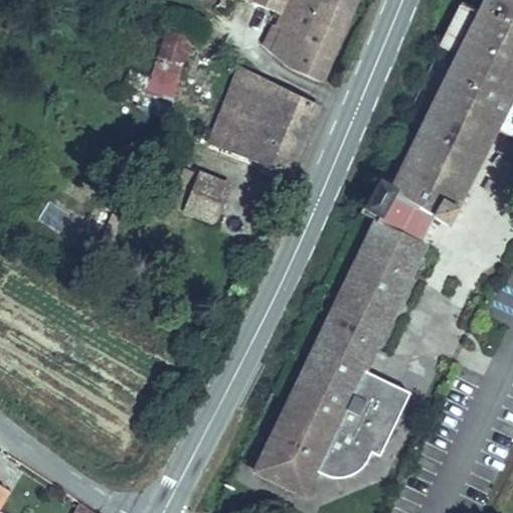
[(228,13),(232,0),(224,0),(223,5),(222,12),(228,13)]
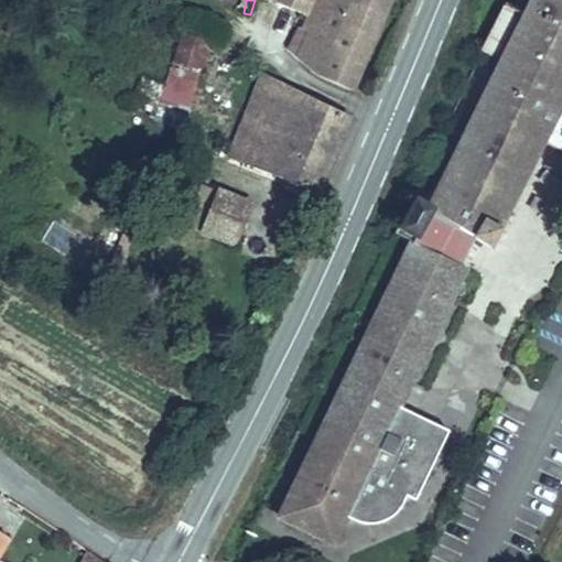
[(309,0),(270,0),(303,14),(309,0)]
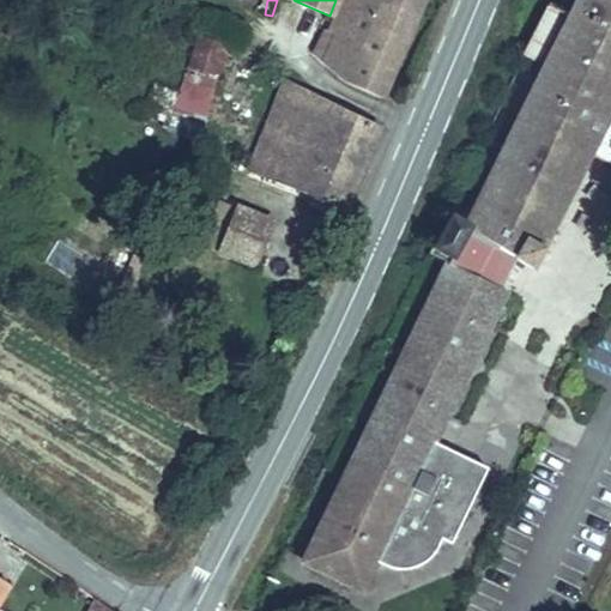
[(330,28),(319,50),(344,77),(379,94),(415,12),(388,0),(340,0),(332,18),(345,25),(342,32),(330,28)]
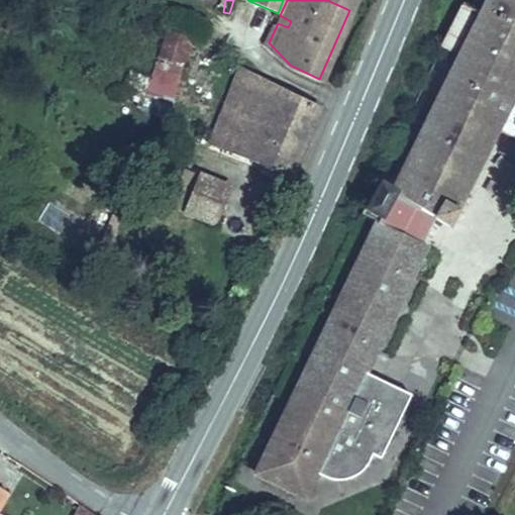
[(353,0),(327,0),(349,10),(353,0)]
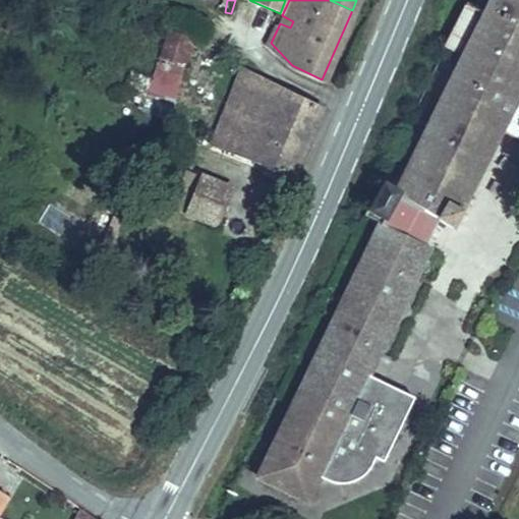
[(518,0),(485,0),(481,8),(492,13),(518,25),(518,0)]
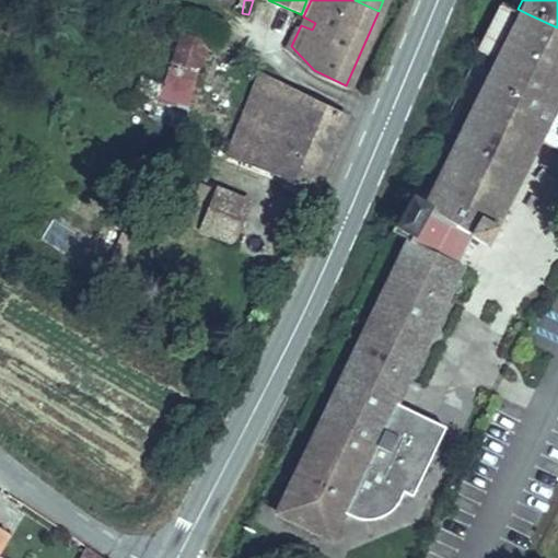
[(557,27),(529,14),(518,9),(509,27),(451,148),(427,199),(402,185),(381,230),(405,243),(320,423),(325,426),(299,481),(293,479),(276,515),(322,537),(335,510),(350,518),(352,518),(357,519),(360,520),(363,520),(367,519),(370,519),(374,518),(378,516),(381,515),(383,514),(386,512),(390,510),(392,508),(394,506),(396,503),(398,500),(407,504),(440,434),(402,418),(536,139),(557,149),(557,139),(557,138),(557,27)]
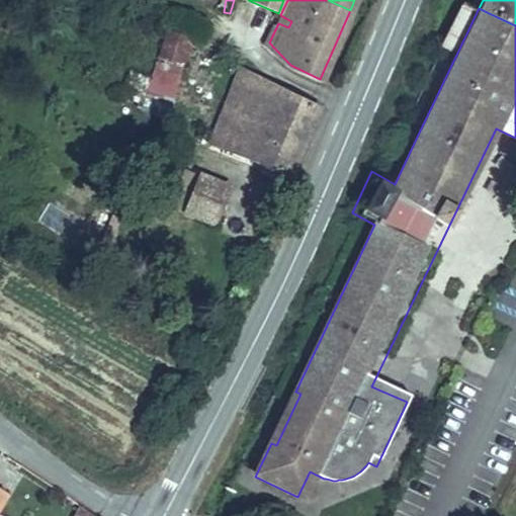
[(190,45),(167,33),(150,85),(175,91),(190,45)]
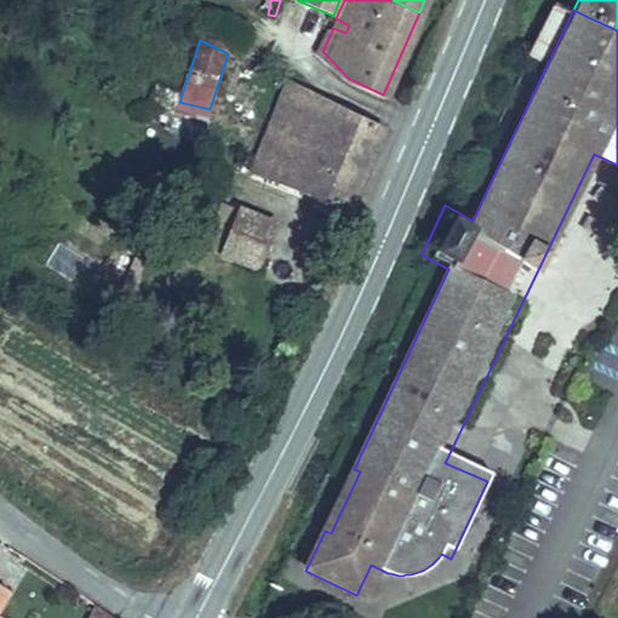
[(331,108),(279,81),(262,124),(242,170),(333,204),(365,122),(355,120),(347,118),(331,108)]
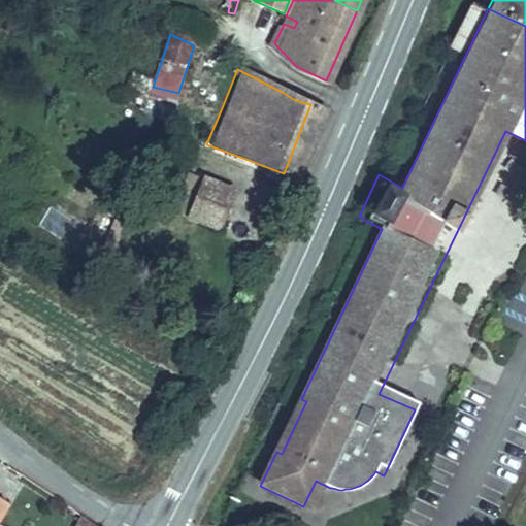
[(192,187),(198,189),(186,219),(217,229),(233,190),(202,178),(201,182),(195,179),(192,187)]
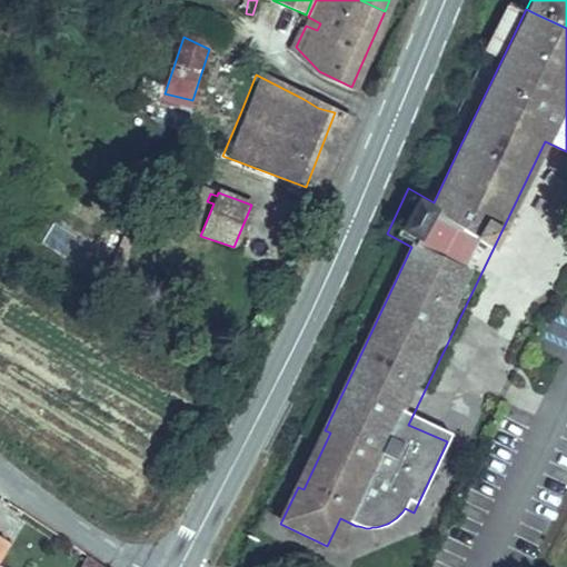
[(304,489),(330,433),(325,430),(298,487),(304,489)]
